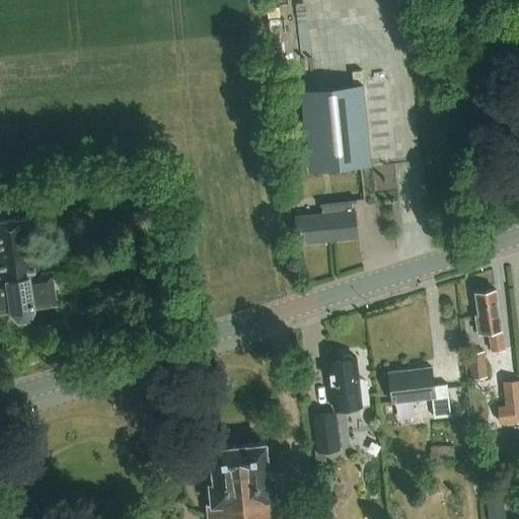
[(365,82),(303,89),(307,124),(311,164),(311,170),(373,163),(365,82)]
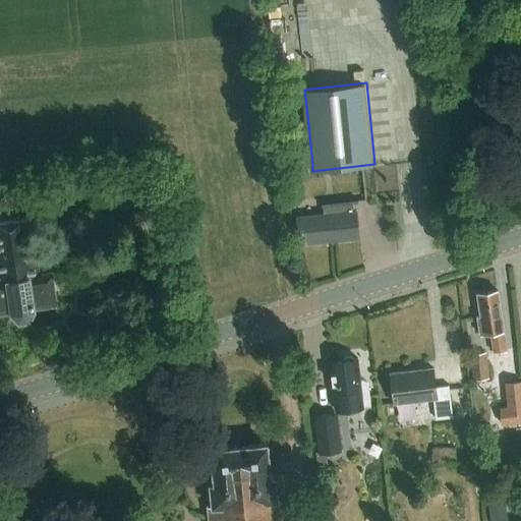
[(308,124),(287,126),(291,167),(312,165),(308,124)]
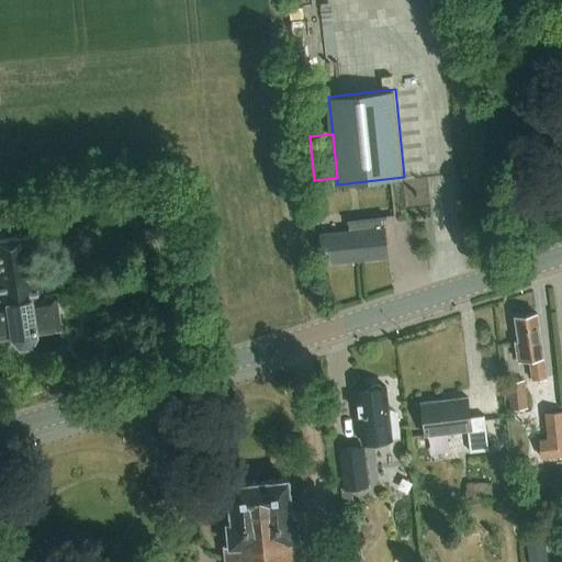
[(388,258),(384,226),(382,227),(381,218),(386,218),(386,215),(347,220),(347,222),(349,222),(349,231),(322,234),(322,233),(321,233),(324,265),(325,265),(325,263),(352,260),(353,265),(355,265),(353,260),(386,257),(386,258),(388,258)]
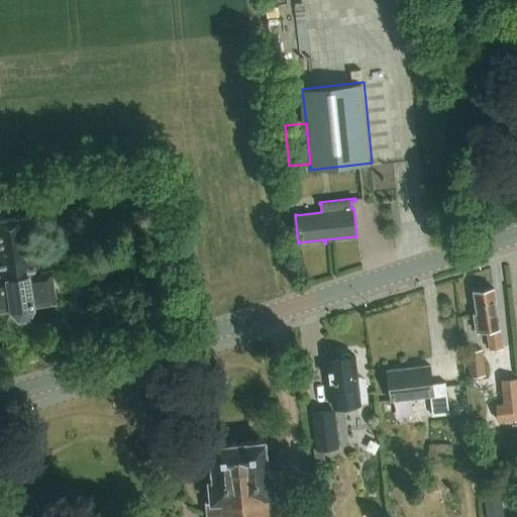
[(39,305),(60,303),(56,272),(42,274),(34,217),(0,222),(0,310),(12,309),(21,318),(33,316),(39,305)]
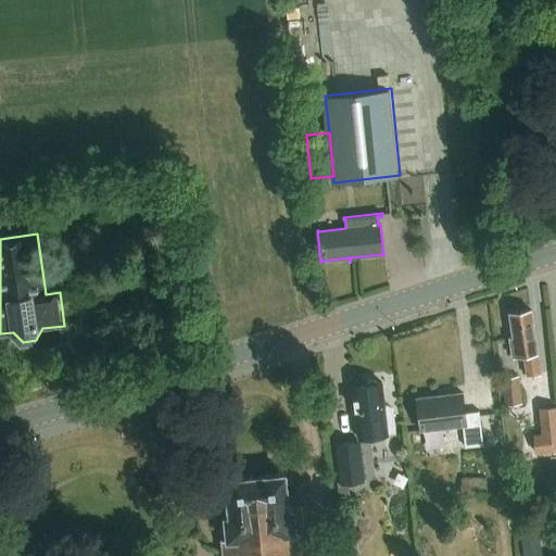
[(515,336),(512,337),(515,356),(526,354),(529,375),(543,373),(532,310),(512,313),(515,336)]
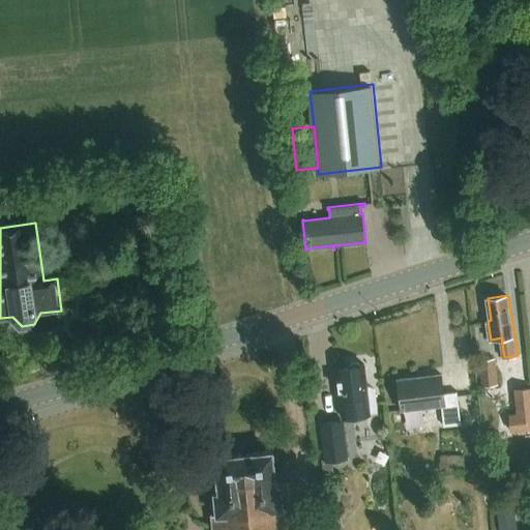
[(496,359),(480,360),(483,386),(498,385),(496,359)]
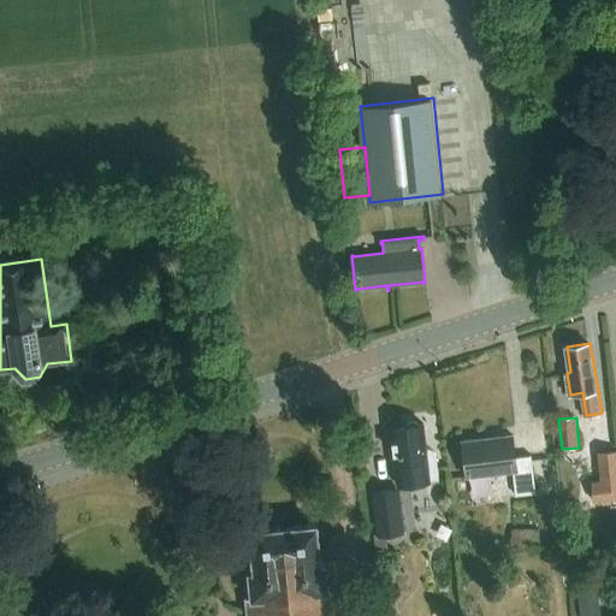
[(425,421),(394,425),(400,484),(432,480),(432,478),(440,477),(438,451),(432,446),(428,446),(425,421)]
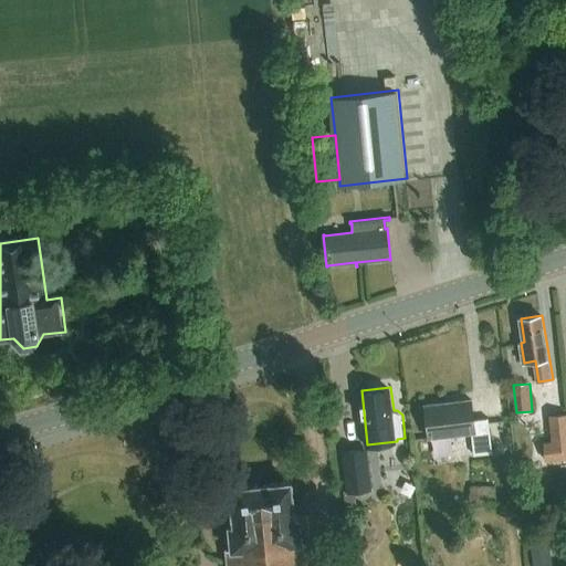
[(444,402),(426,405),(429,437),(430,448),(473,443),(474,454),(493,452),(489,417),(474,419),(472,399),(471,391),(444,395),(443,395),(444,402)]
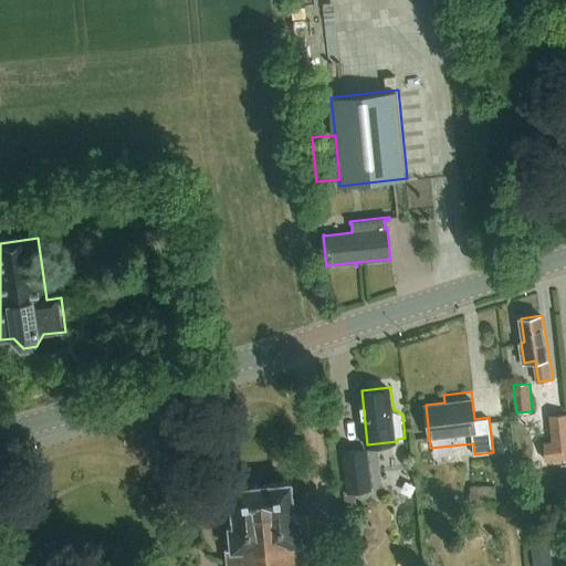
[(552,442),(543,443),(544,460),(565,457),(565,412),(549,416),(552,442)]
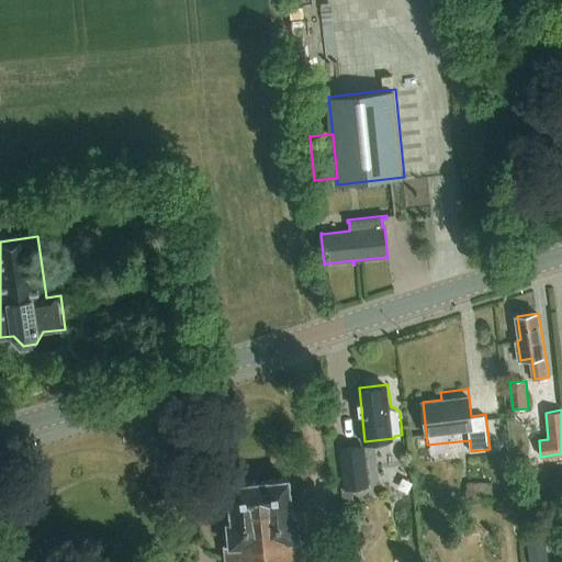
[(341,447),(347,490),(370,486),(364,445),(341,447)]
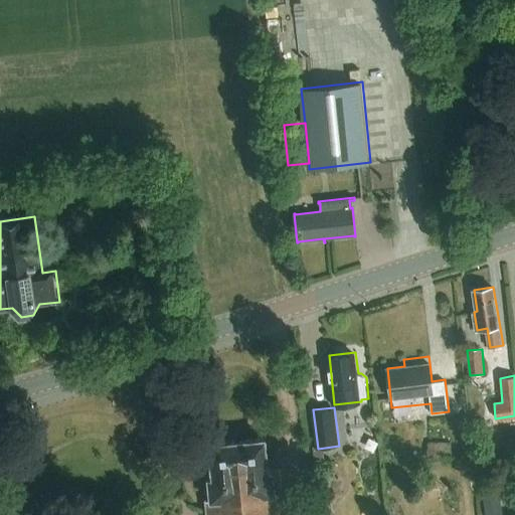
[(461,446),(470,445),(469,433),(460,434),(461,446)]
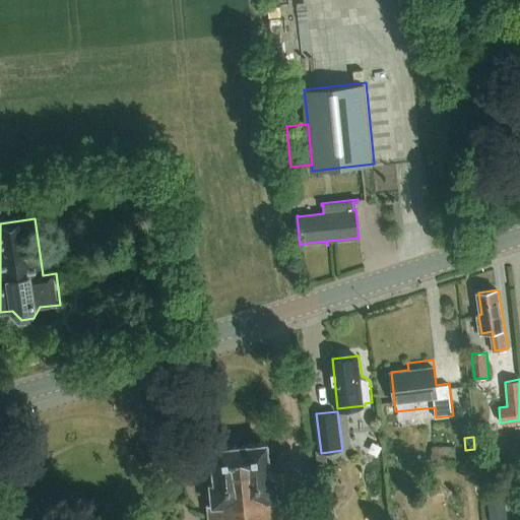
[(209,519),(291,519),(291,514),(286,514),(277,500),(275,477),(270,477),(267,444),(212,449),(215,483),(210,483),(212,506),(209,506),(209,519)]
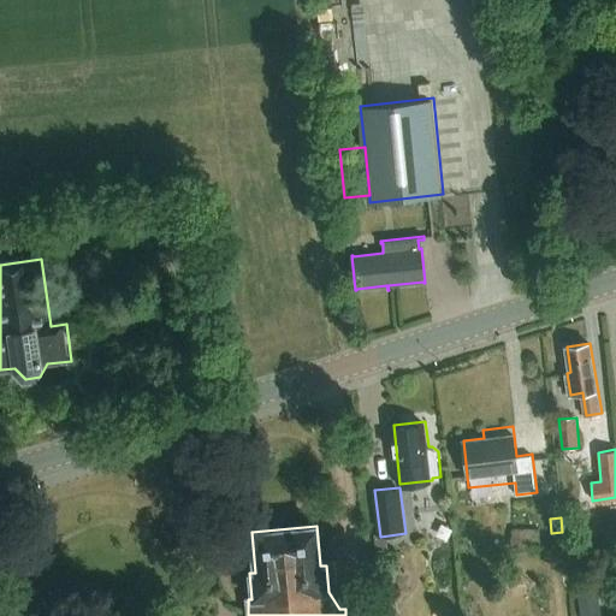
[(600,615),(597,582),(576,585),(580,615),(600,615)]
